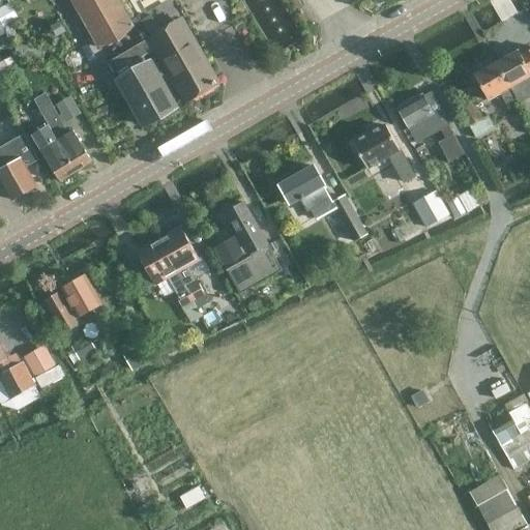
[(119,0),(70,0),(97,48),(135,26),(119,0)]
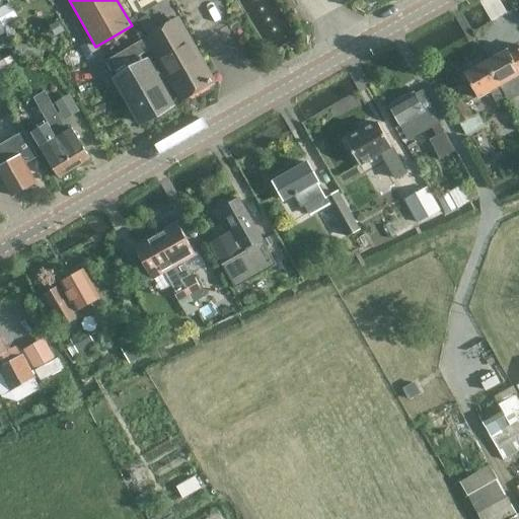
[(138,20),(146,35),(183,100),(213,82),(193,48),(188,51),(170,22),(156,30),(147,15),(138,20)]
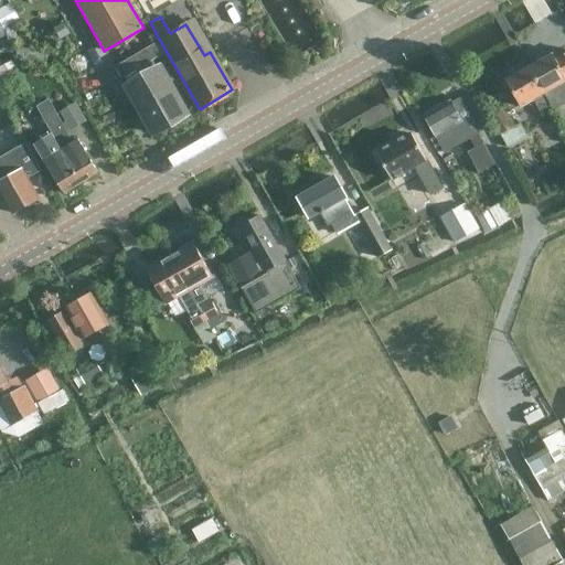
[(163,56),(157,45),(117,68),(123,80),(163,56)]
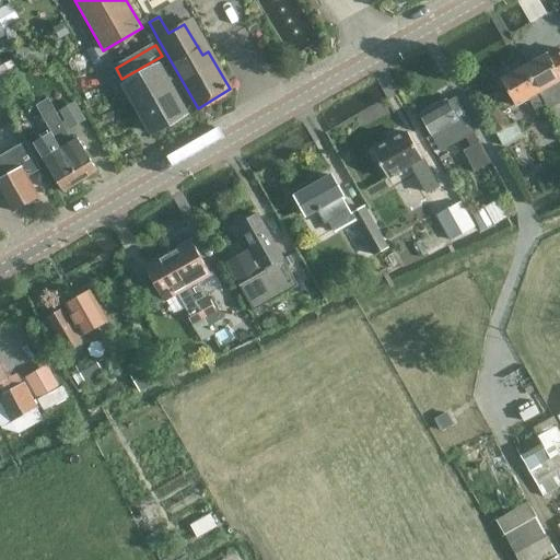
[(559,76),(548,54),(524,67),(539,94),(552,86),(559,97),(559,76)]
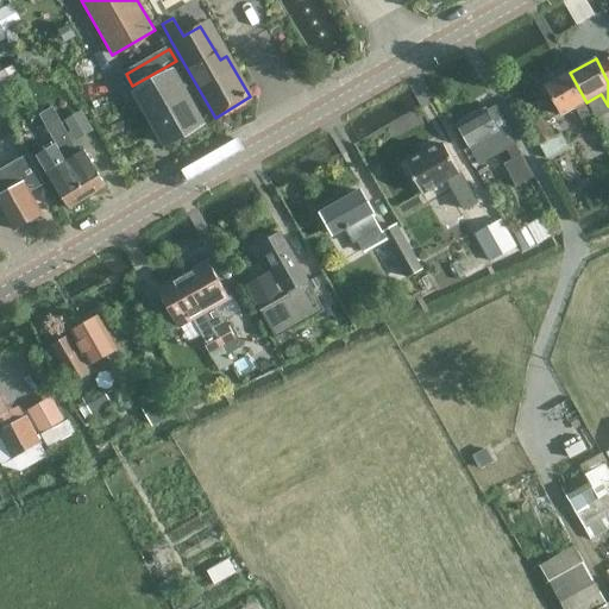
[(14,66),(0,73),(0,80),(7,92),(24,82),(14,66)]
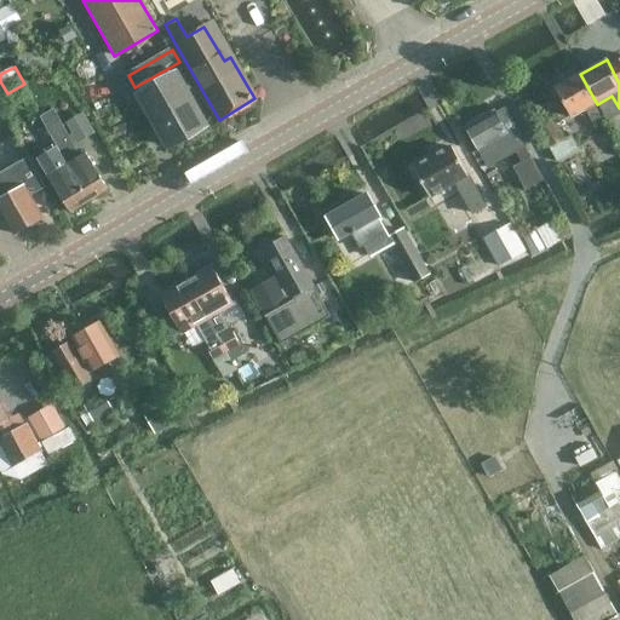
[(158,107),(178,143),(204,128),(184,93),(193,90),(181,69),(170,75),(166,70),(153,78),(155,84),(151,86),(162,104),(158,107)]
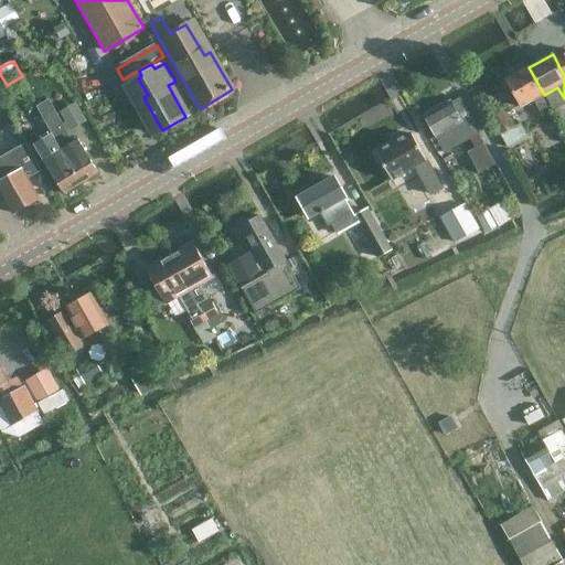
[(30,66),(28,75),(40,77),(41,68),(30,66)]
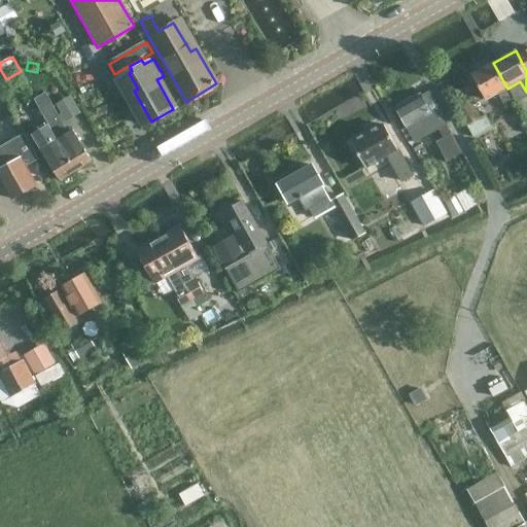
[(471,76),(485,101),(498,94),(504,105),(514,99),(507,89),(493,63),(471,76)]
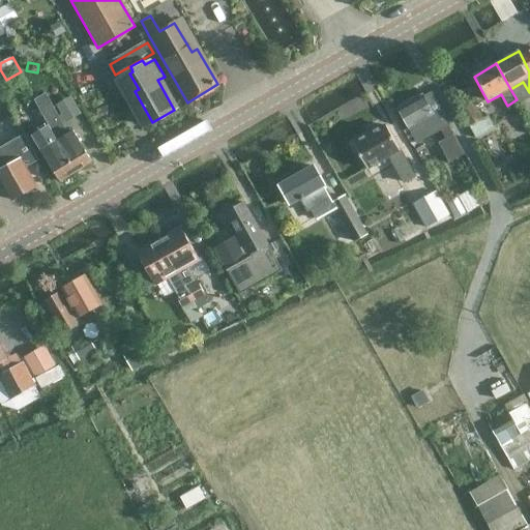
[(59,101),(69,119),(84,110),(72,92),(59,101)]
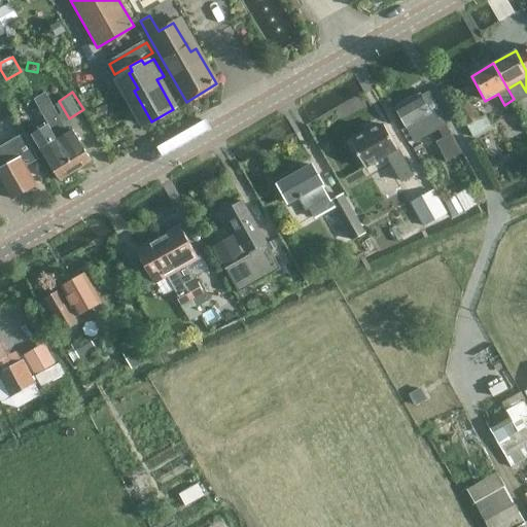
[(419,94),(395,107),(411,136),(433,124),(438,132),(431,136),(442,155),(457,147),(441,119),(443,118),(428,92),(421,96),(419,94)]
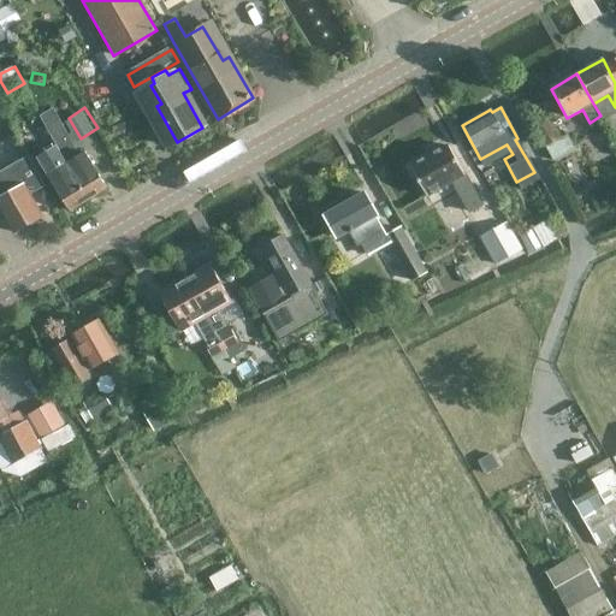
[(84,153),(80,155),(54,110),(41,117),(57,146),(55,147),(89,201),(107,189),(84,153)]
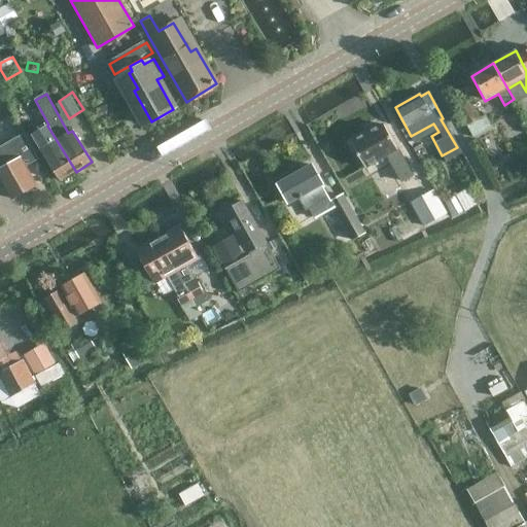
[(486,115),(467,126),(473,137),(492,128),(486,115)]
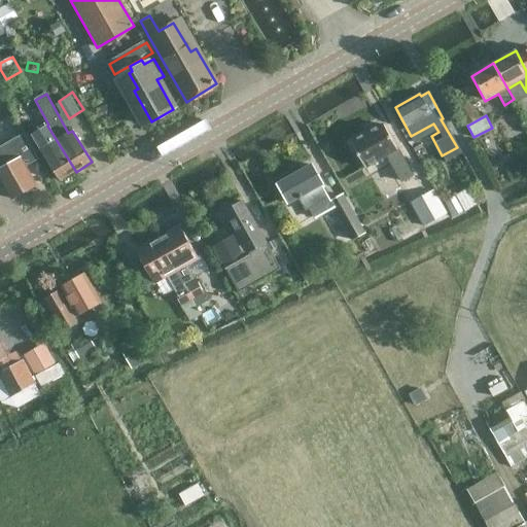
[(351,144),(367,170),(387,157),(401,183),(414,176),(398,151),(383,125),(351,144)]
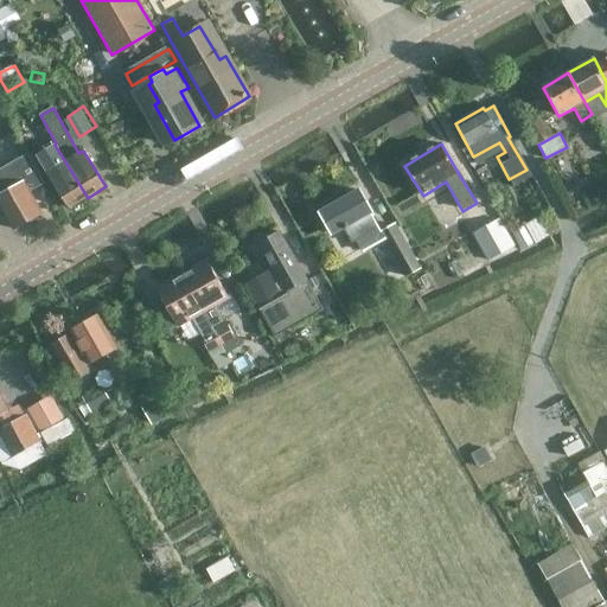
[(69,209),(88,198),(55,145),(45,151),(56,167),(46,173),(69,209)]
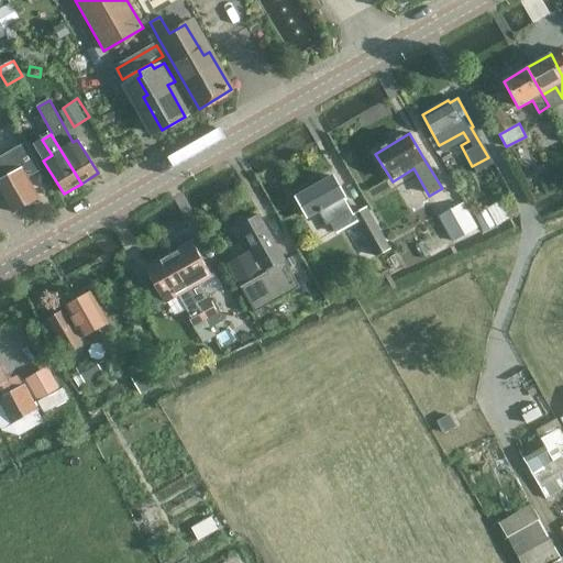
[(0,188),(14,212),(22,208),(39,198),(25,175),(40,166),(26,143),(0,157),(0,188)]
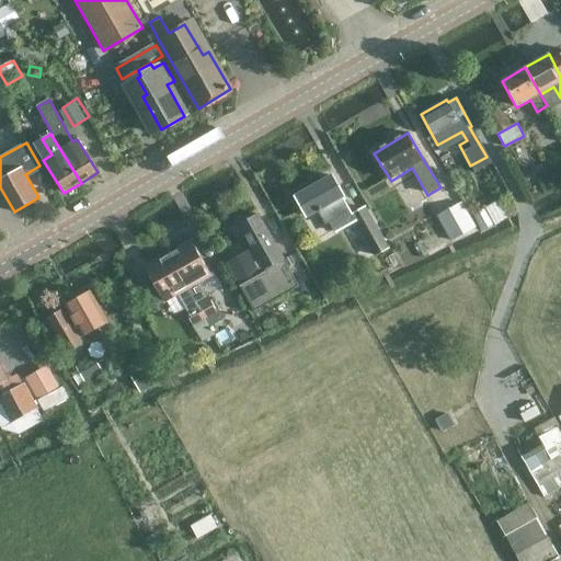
[(364,208),(351,216),(341,196),(342,195),(331,176),(296,196),(309,218),(318,213),(325,225),(330,222),(335,232),(354,221),(376,255),(389,248),(364,208)]
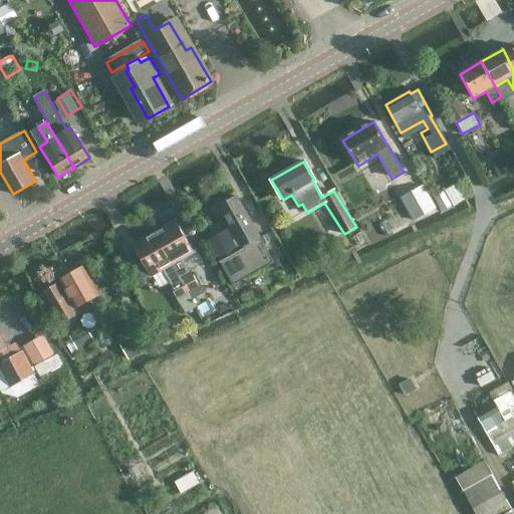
[(414,221),(435,209),(422,187),(401,199),(414,221)]
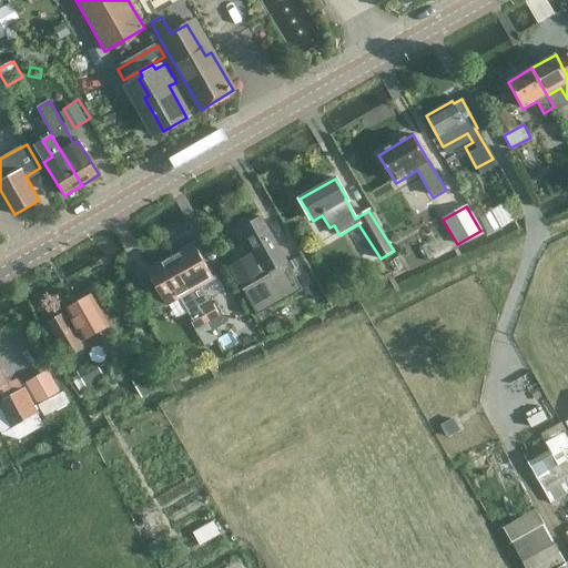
[(485,232),(499,224),(493,212),(478,221),(485,232)]
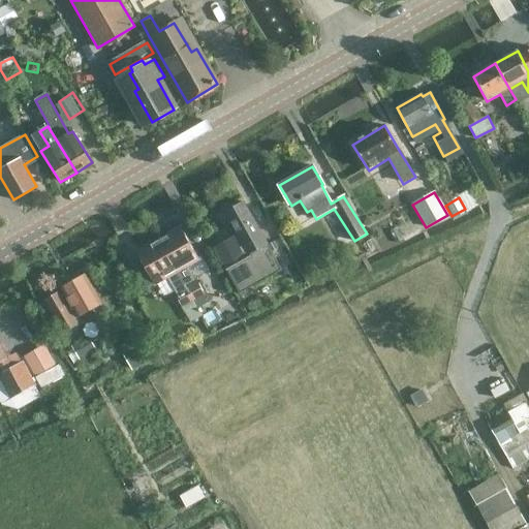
[(214,249),(240,293),(281,270),(267,244),(268,244),(243,201),(223,212),(240,240),(236,242),(234,238),(214,249)]
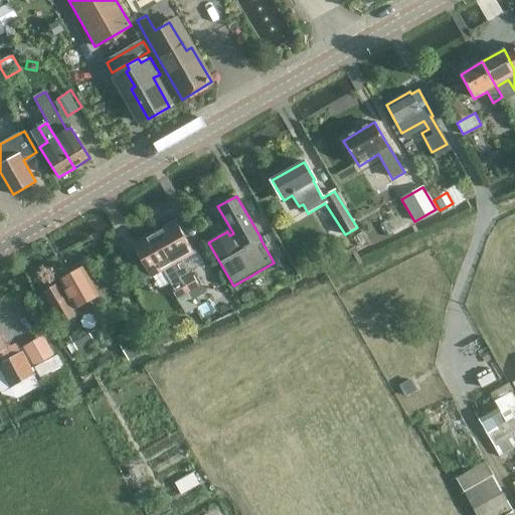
[(189,275),(181,261),(194,253),(177,222),(173,224),(172,222),(163,227),(164,229),(155,235),(172,266),(180,280),(189,275)]
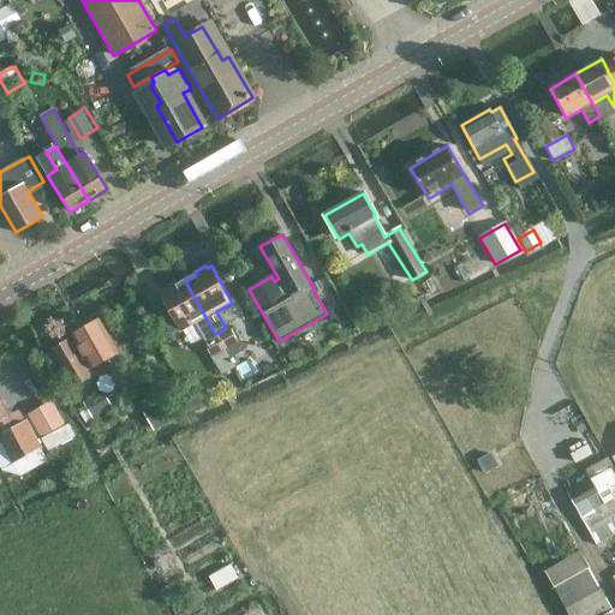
[(162,293),(159,296),(180,333),(206,317),(185,281),(173,287),(172,286),(161,292),(162,293)]
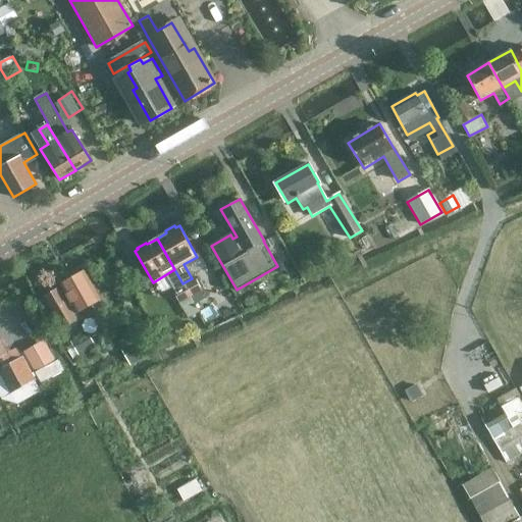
[(100,299),(85,272),(59,286),(60,288),(45,297),(63,328),(77,320),(74,314),(91,304),(96,312),(104,307),(99,299),(100,299)]
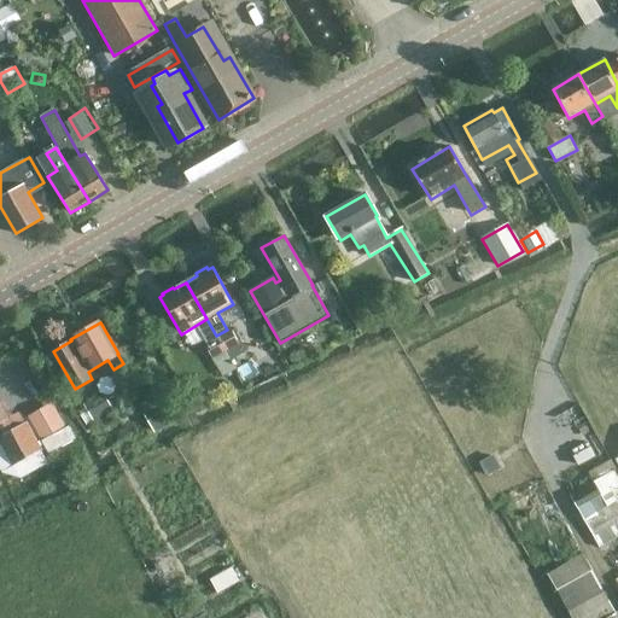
[(232,333),(219,340),(227,354),(240,347),(232,333)]
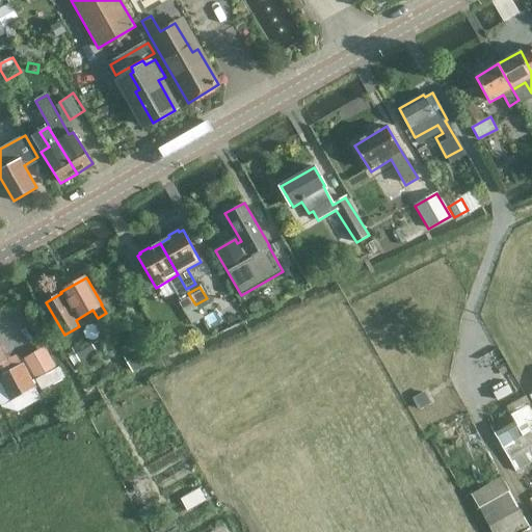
[(188,293),(178,299),(184,312),(195,304),(188,293)]
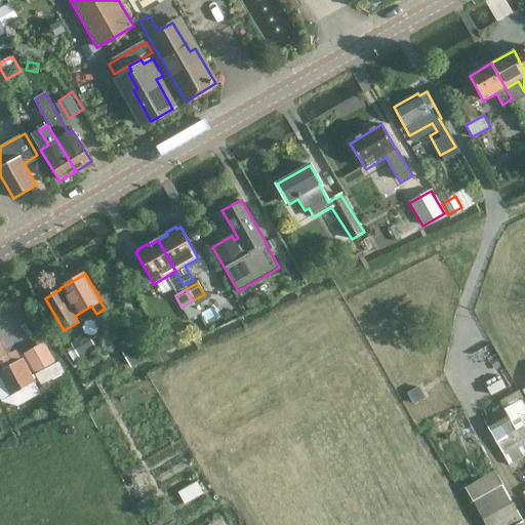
[(91,349),(86,339),(70,349),(75,359),(91,349)]
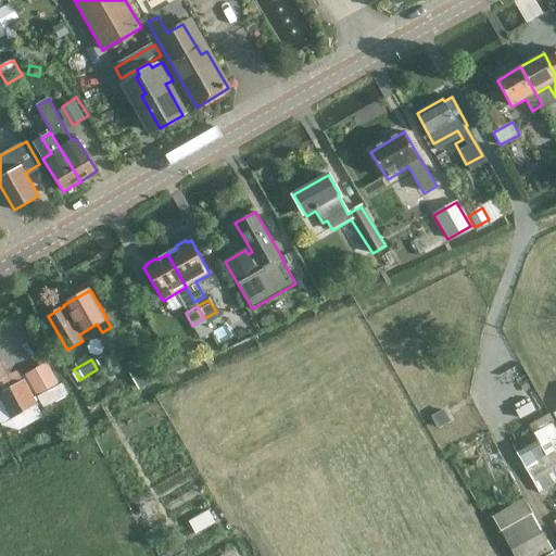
[(25,375),(38,397),(60,384),(47,362),(25,375)]
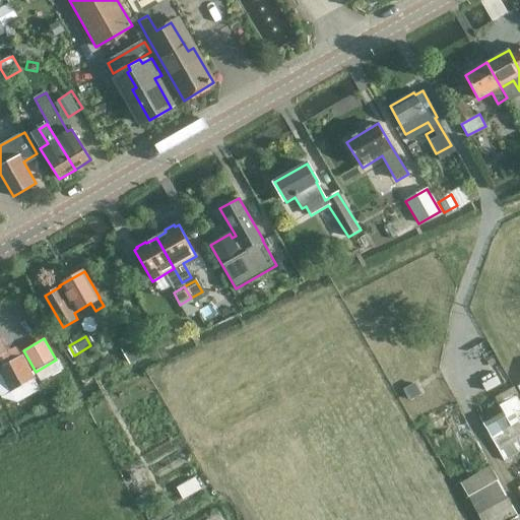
[(0,374),(10,392),(34,380),(21,356),(12,362),(0,340),(0,374)]
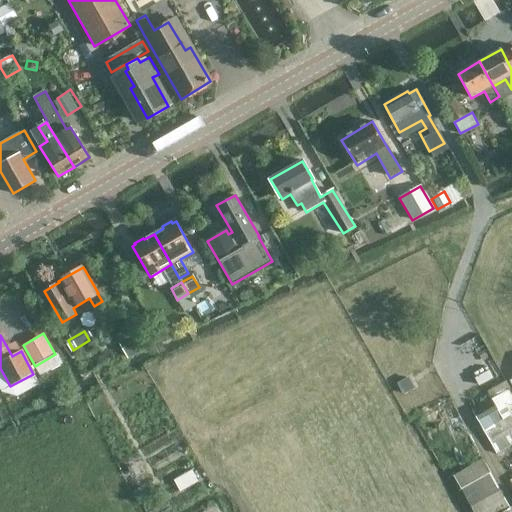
[(130,337),(118,343),(127,358),(138,351),(130,337)]
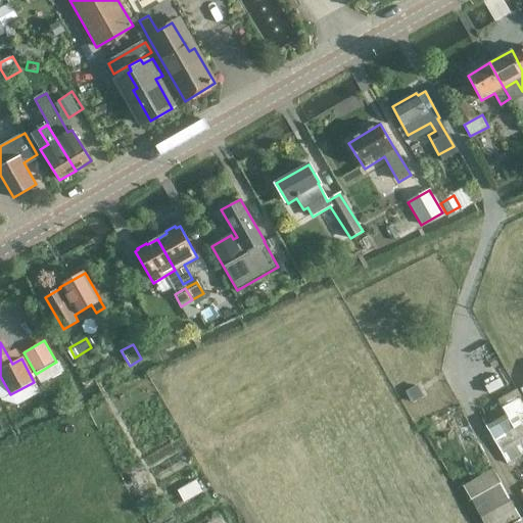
[(56,362),(36,374),(42,384),(64,371),(58,361),(56,362)]
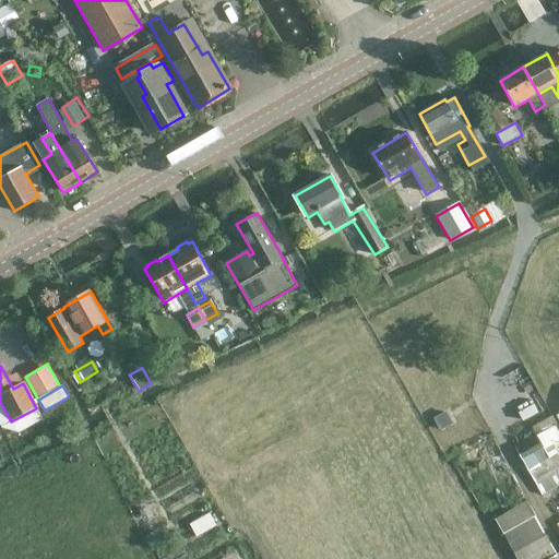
[(558,433),(555,426),(536,436),(515,448),(536,486),(558,473),(558,433)]
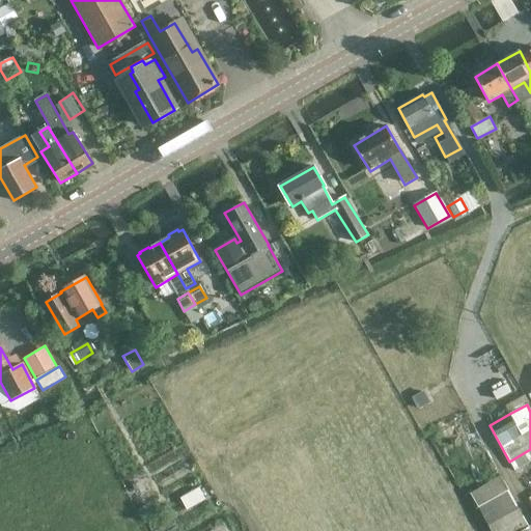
[(470,493),(492,530),(523,530),(529,527),(501,476),(470,493)]
